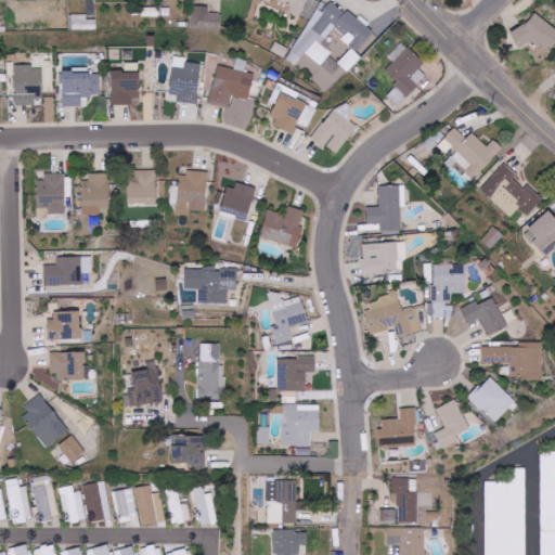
[(322,0),(288,60),(301,66),(308,55),(324,65),(331,54),(317,47),(319,42),(323,46),(334,27),(346,34),(341,41),(360,52),(374,28),(325,0),(322,0)]
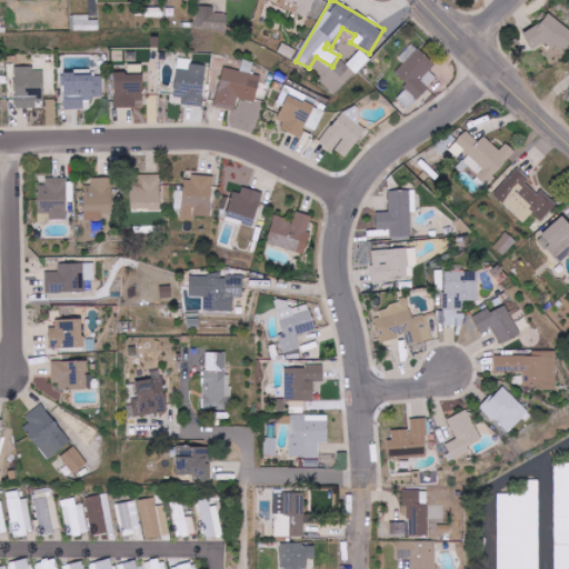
[(216,7),(199,6),(198,30),(227,30),(228,15),(216,13),(216,7)]
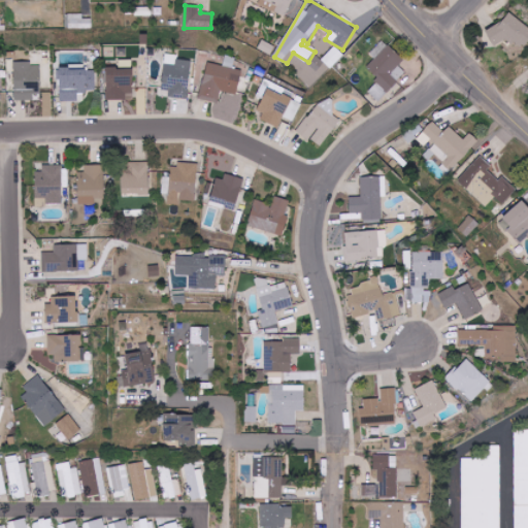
[(490,38),(499,44),(503,37),(525,50),(527,43),(527,26),(504,12),(490,38)]
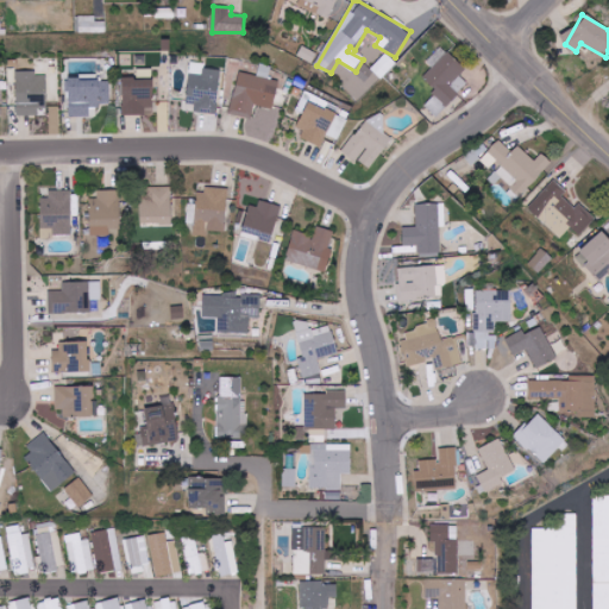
[(106,32),(106,22),(96,22),(96,16),(80,17),(80,33),(106,32)]
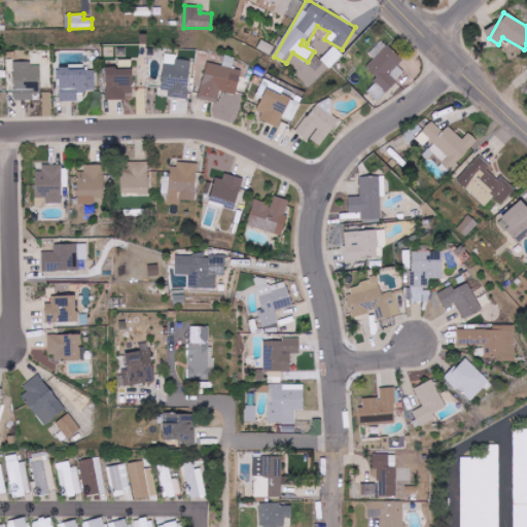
[(403,61),(382,40),(369,55),(374,59),(365,68),(379,81),(369,92),(378,101),(406,73),(398,66),(403,61)]
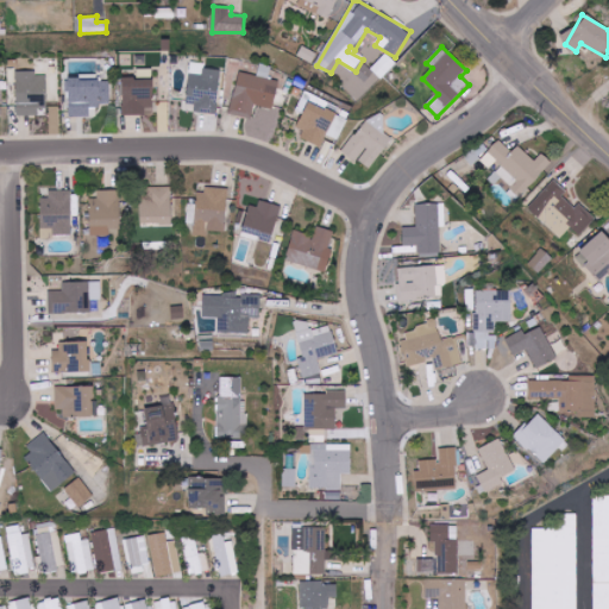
[(195,113),(218,114),(220,70),(205,69),(205,63),(190,62),(188,104),(195,105),(195,113)]
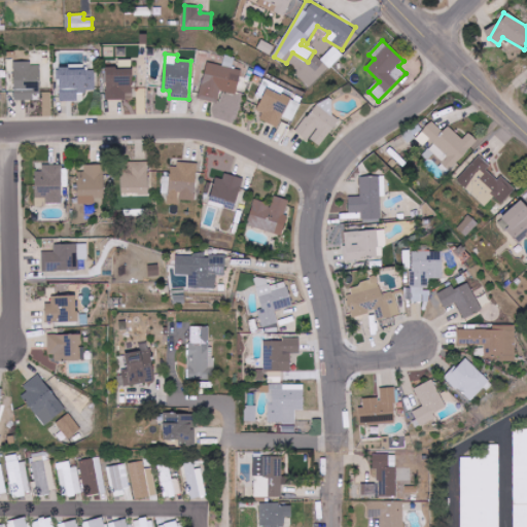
[(41,98),(40,65),(32,65),(32,62),(14,62),(15,99),(41,98)]
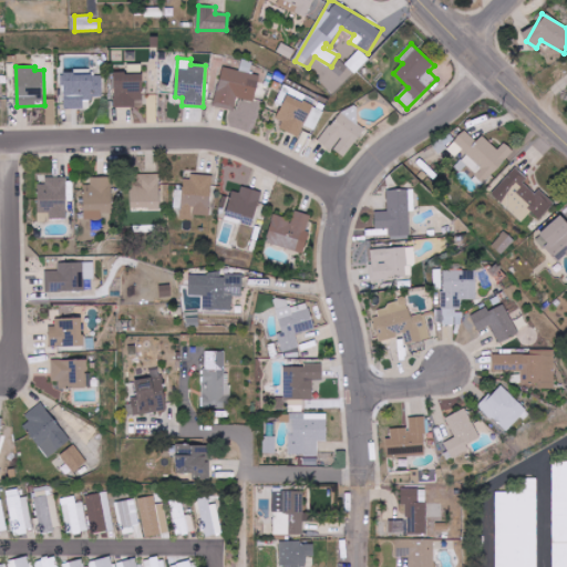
[(214,106),(235,111),(238,98),(254,102),(260,76),(224,66),(214,106)]
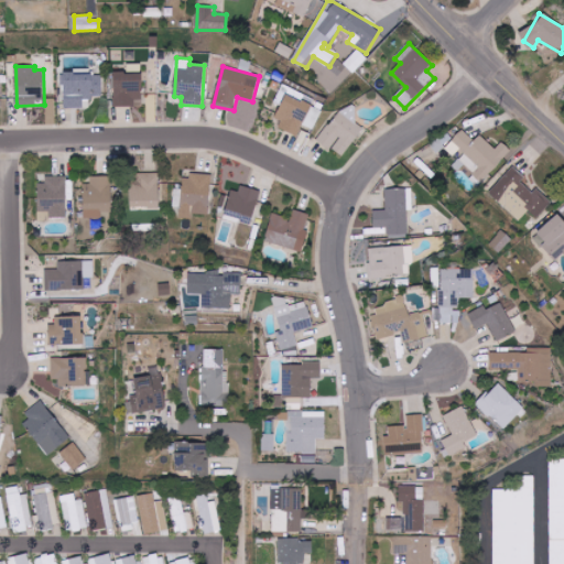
[(64,108),(84,108),(84,98),(102,97),(102,73),(63,74),(64,108)]
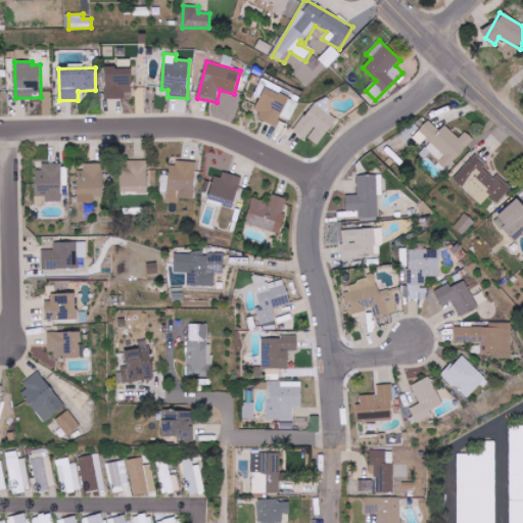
[(132,67),(105,67),(105,99),(133,98),(132,67)]
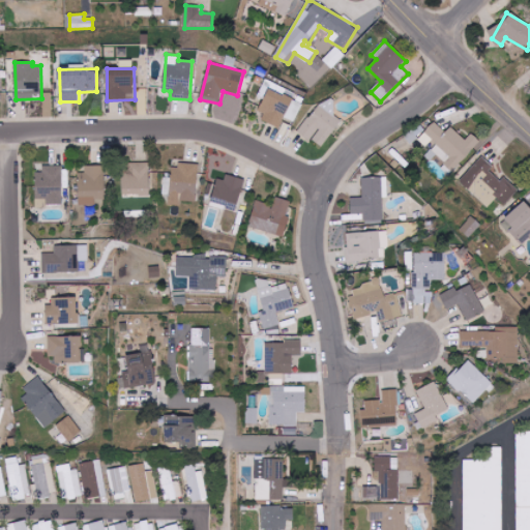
[(281,126),(285,117),(295,121),(302,104),(285,95),(288,89),(266,80),(259,96),(264,98),(256,116),(281,126)]
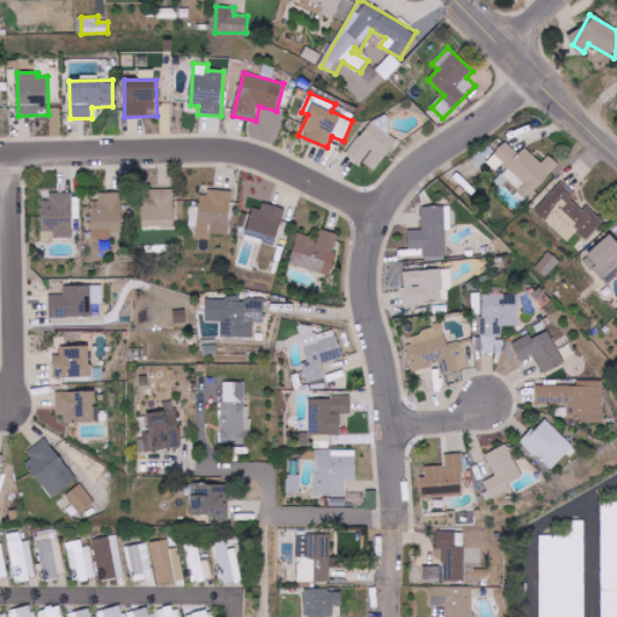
[(386,133),(394,121),(378,110),(350,156),(376,172),(398,140),(386,133)]
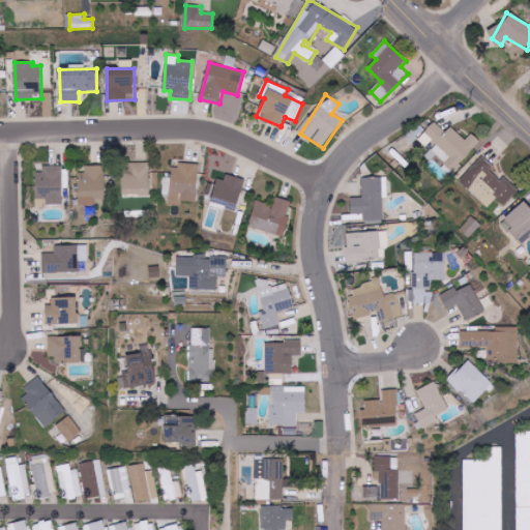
[(452,172),(481,142),(472,134),(466,140),(451,126),(446,133),(435,122),(418,140),(427,147),(433,140),(451,157),(445,165),(452,172)]
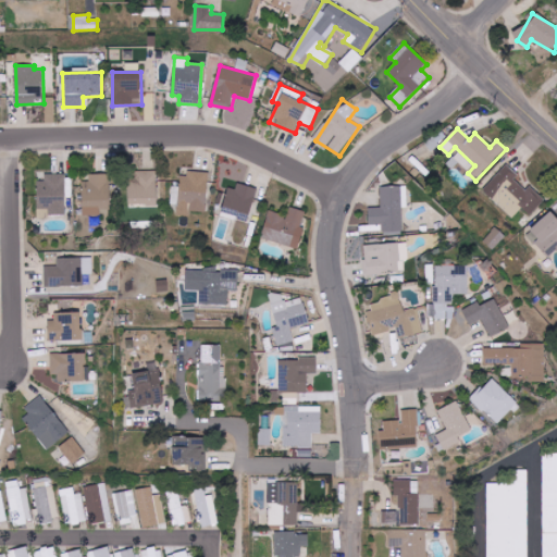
[(545,200),(530,186),(527,190),(515,181),(519,176),(507,165),(484,192),(514,218),(522,209),(530,215),(545,200)]
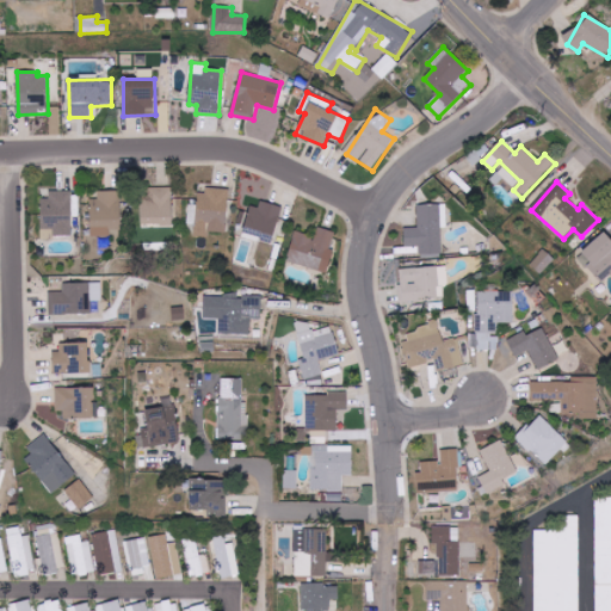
[(227,233),(229,189),(207,187),(205,202),(197,201),(196,223),(197,223),(196,236),(209,236),(209,232),(227,233)]
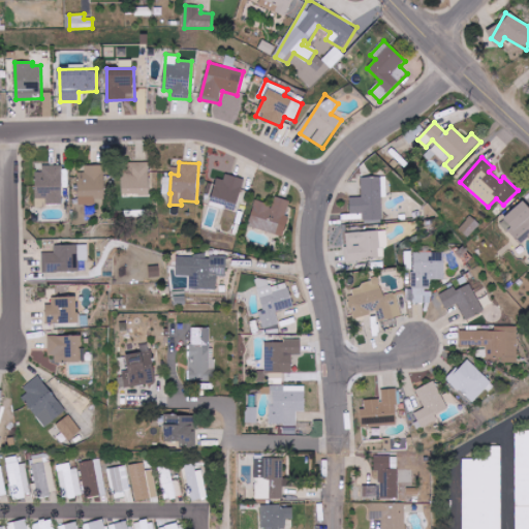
[(150,195),(150,163),(128,163),(129,172),(123,172),(123,195),(150,195)]
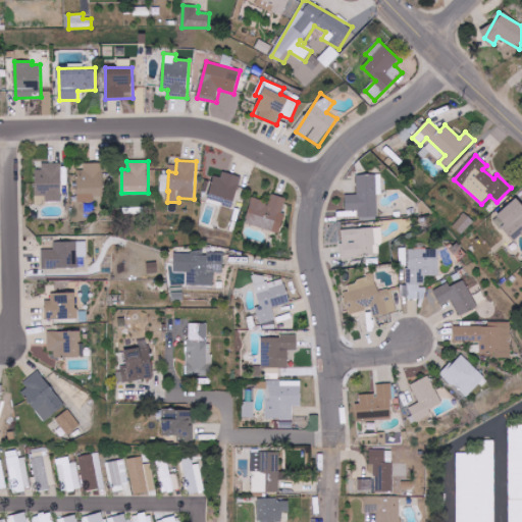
[(95,202),(95,196),(104,195),(103,162),(84,163),(84,170),(76,170),(77,202),(95,202)]
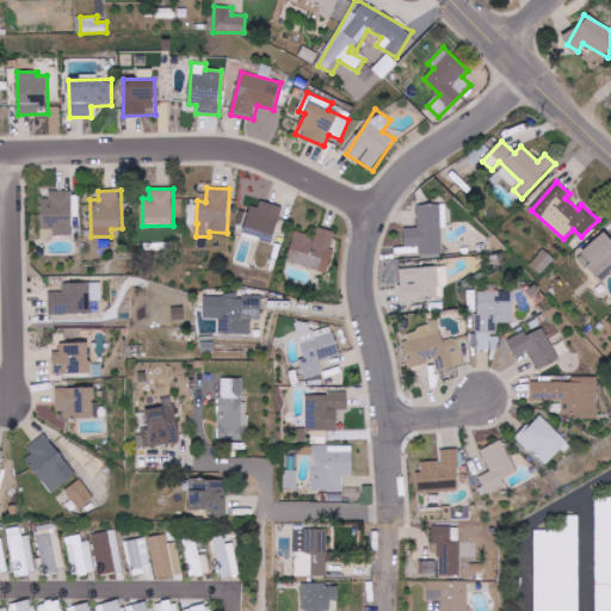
[(42,230),(54,230),(54,235),(73,235),(72,191),(49,191),(49,198),(41,198),(42,230)]
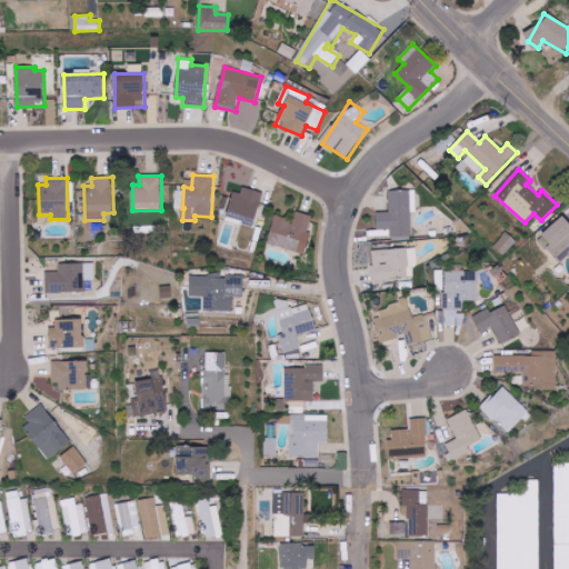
[(226,217),(253,226),(263,193),(243,187),(241,195),(235,192),(226,217)]
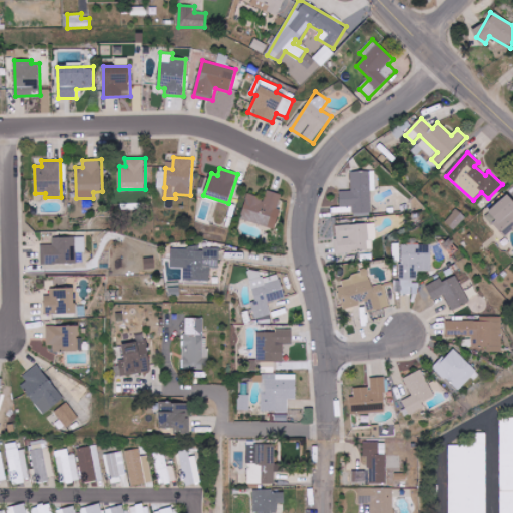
[(372,214),(371,191),(376,191),(375,171),(350,173),(352,191),(340,192),(341,208),(352,207),(353,215),(372,214)]
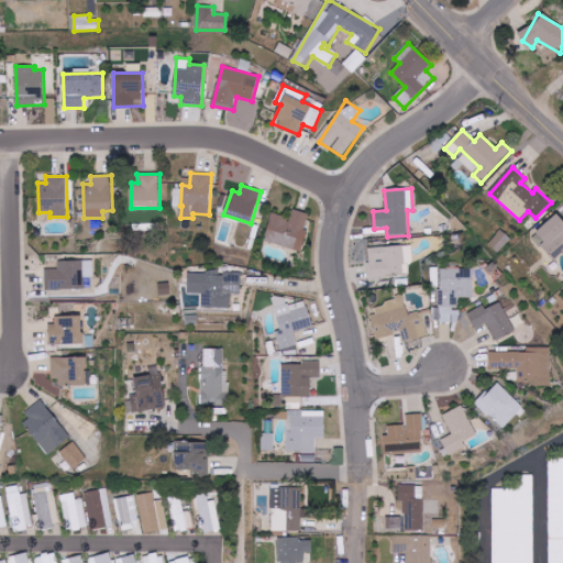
[(309,213),(293,210),(290,218),(272,213),(265,242),(302,251),(308,230),(305,230),(309,213)]
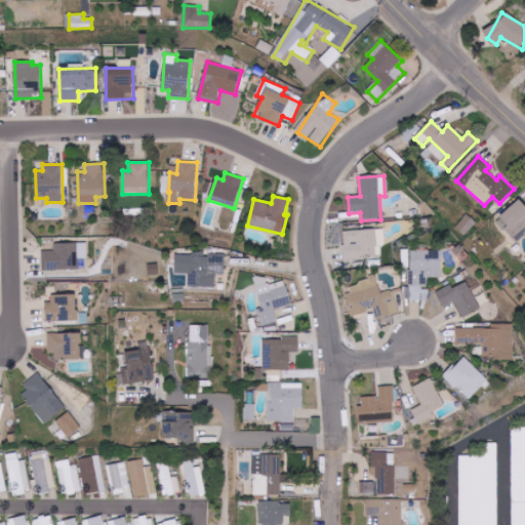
[(456,228),(465,236),(477,223),(468,214),(456,228)]
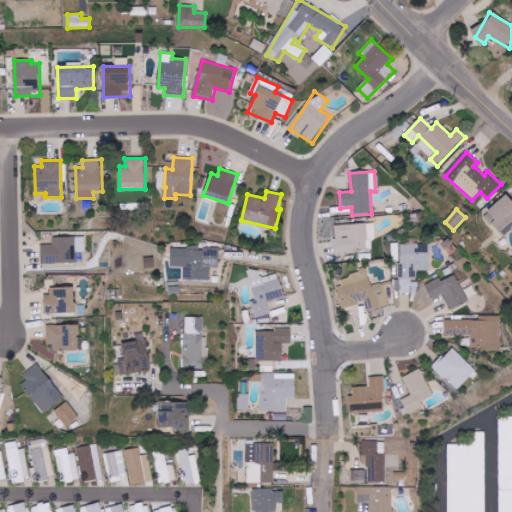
[(374,224),(336,225),(337,252),(375,250),(374,224)]
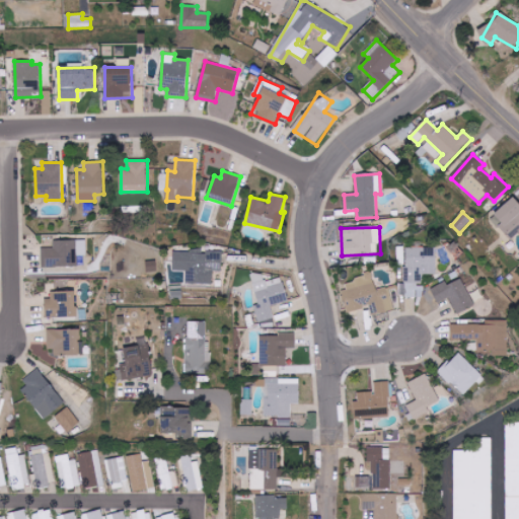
[(85,239),(54,241),(54,247),(42,248),(43,268),(86,266),(85,239)]
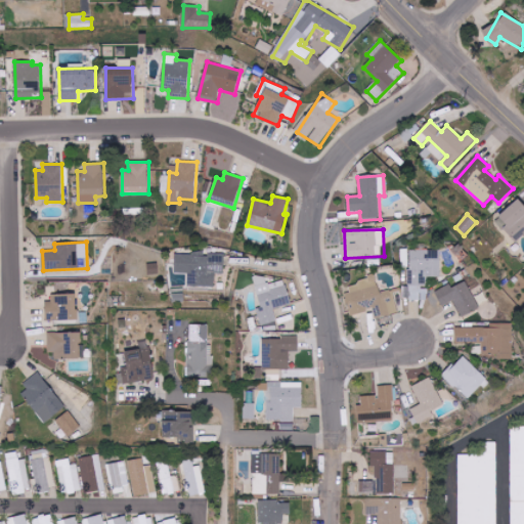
[(409,250),(409,300),(428,300),(428,288),(427,277),(441,277),(440,250),(409,250)]
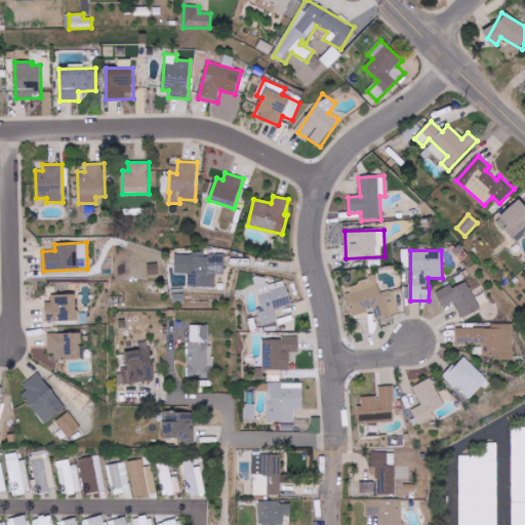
[(226,255),(175,255),(175,275),(189,275),(189,290),(215,290),(215,275),(226,275),(226,255)]
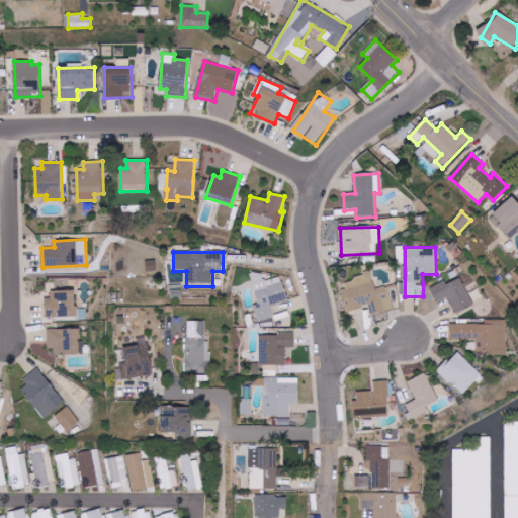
[(288,301),(281,277),(267,280),(265,271),(251,274),(259,305),(254,306),(260,330),(275,326),(270,306),(288,301)]
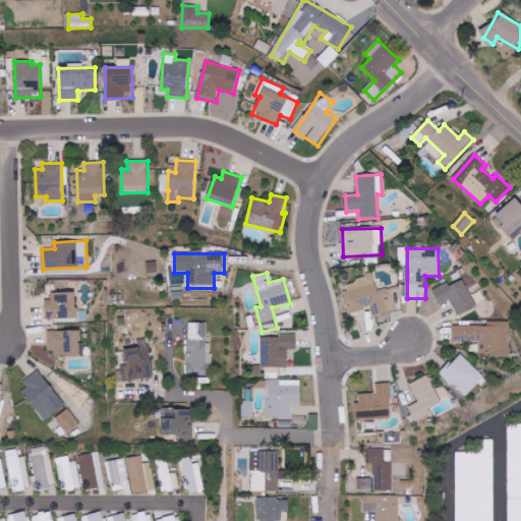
[(396,311),(391,288),(378,291),(374,277),(343,283),(349,313),(371,308),(372,316),(396,311)]
